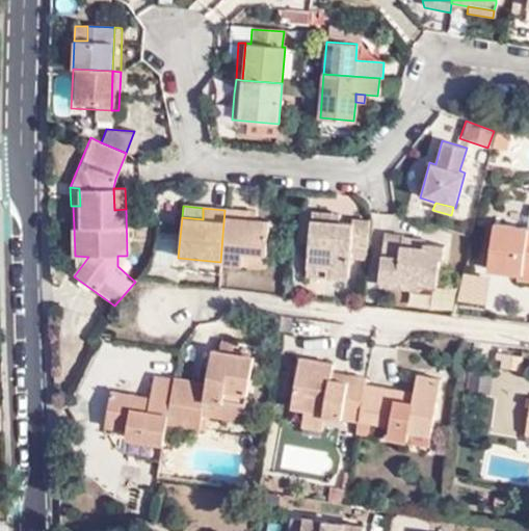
[(528,209),(527,228),(493,223),(485,271),(516,275),(528,276),(528,209)]
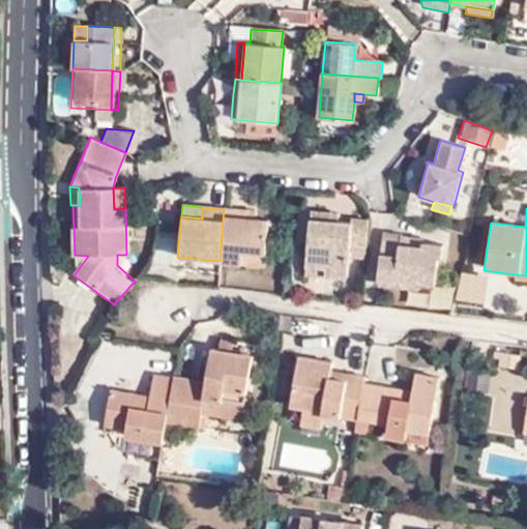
[(224,209),(220,261),(240,263),(241,252),(264,254),(267,221),(253,218),(244,218),(245,210),(224,209)]
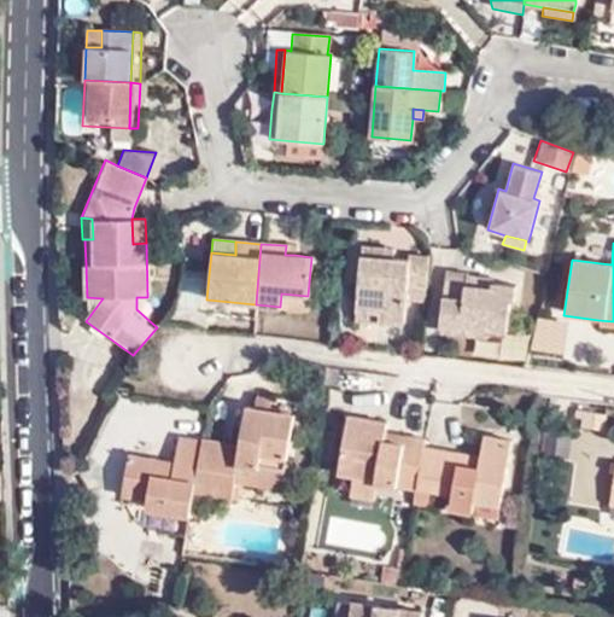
[(424,290),(427,255),(409,254),(408,261),(391,260),(380,258),(381,248),(360,245),(354,308),(378,310),(376,321),(403,324),(407,289),(424,290)]
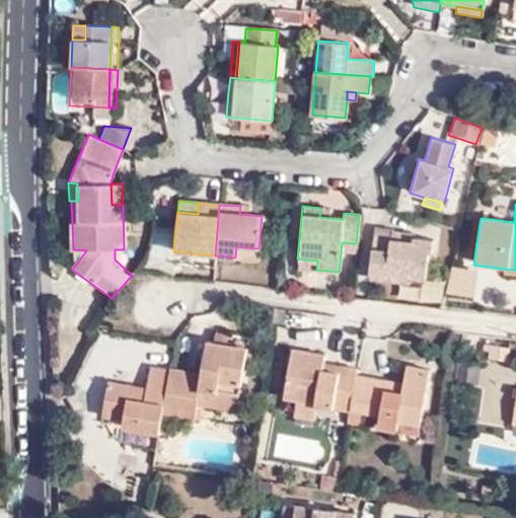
[(319,217),(328,218),(328,209),(320,208),(319,217)]
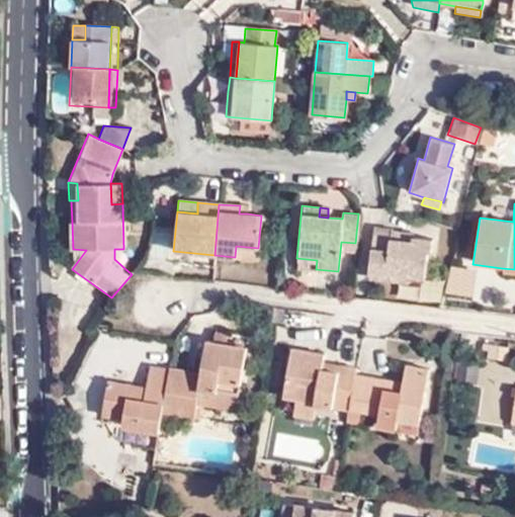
[(403,276),(419,278),(424,279),(424,276),(426,251),(430,252),(432,239),(412,236),(411,241),(388,238),(389,232),(372,230),(367,272),(403,276)]
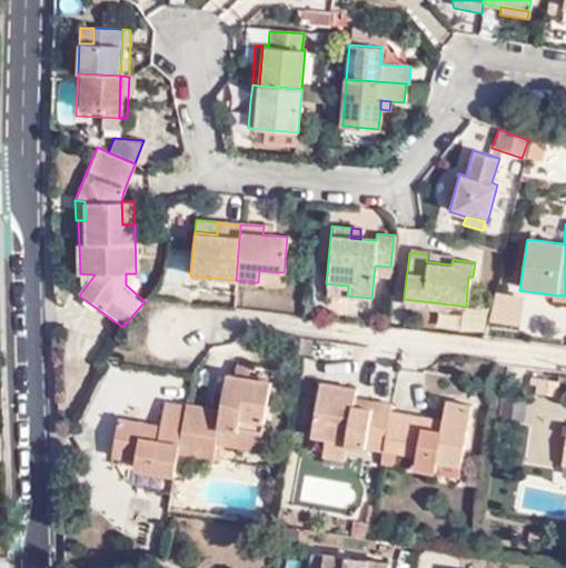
[(453,258),(427,255),(426,261),(452,265),(453,259),(453,258)]
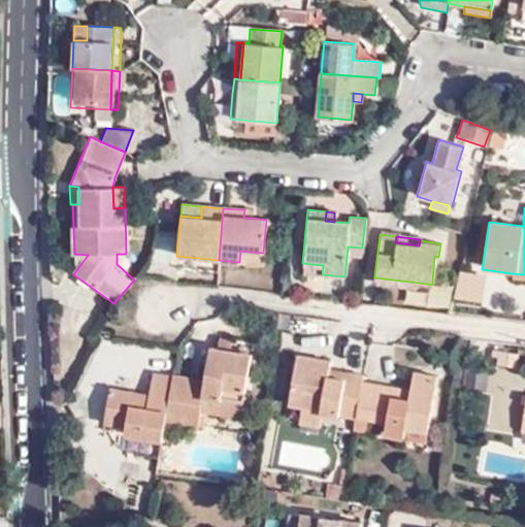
[(240,251),(239,262),(263,264),(263,253),(240,251)]
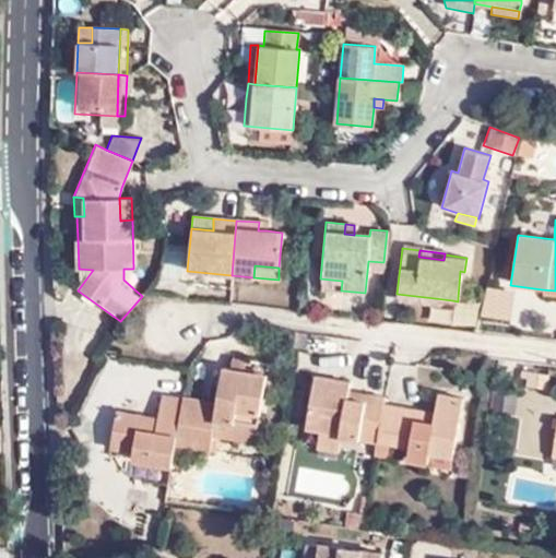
[(123,280),(134,289),(133,269),(123,269),(123,280)]
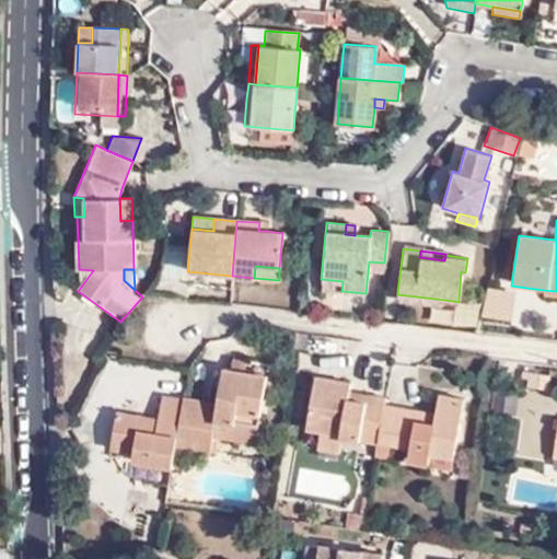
[(321,289),(341,291),(343,281),(321,279),(321,289)]
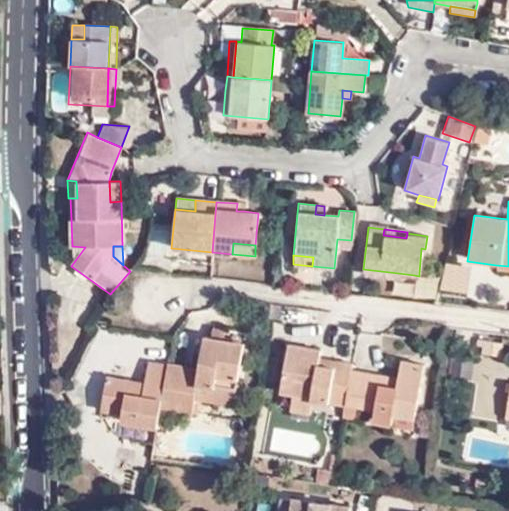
[(508,266),(496,265),(494,275),(508,277),(508,266)]
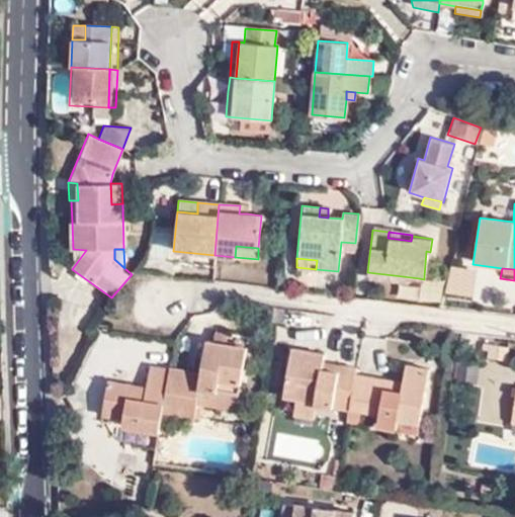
[(402,283),(403,276),(367,272),(366,280),(402,283)]
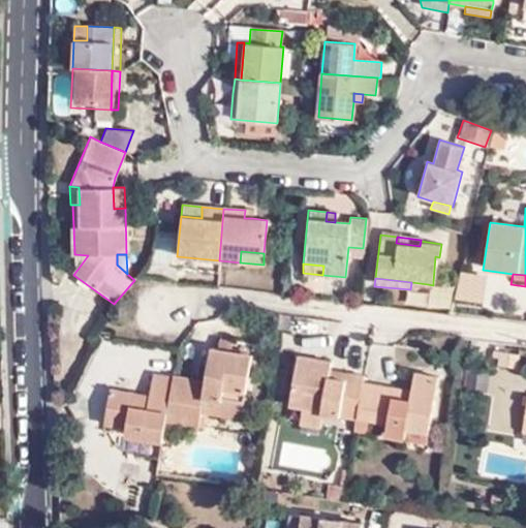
[(424,308),(446,310),(454,284),(433,282),(433,285),(428,284),(424,308)]
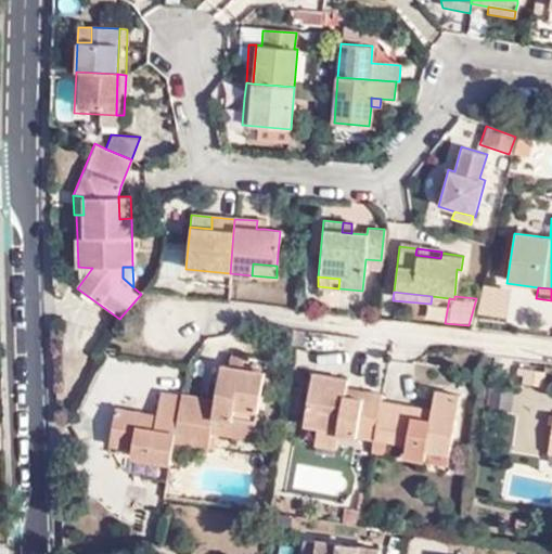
[(227,356),(226,366),(240,369),(242,359),(227,356)]
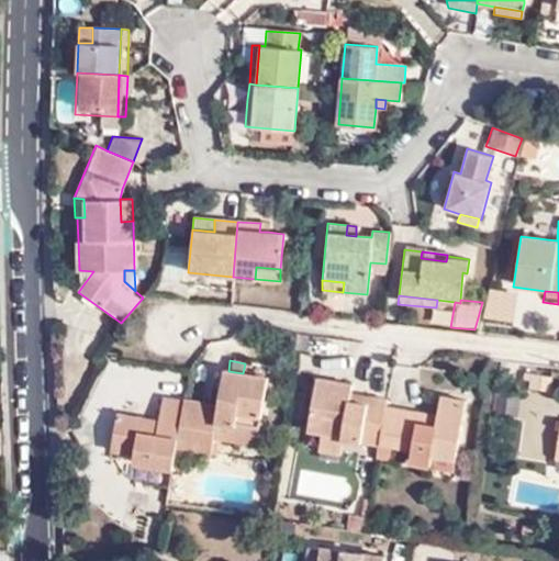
[(136,429),(138,417),(115,414),(108,452),(132,456),(131,463),(171,470),(175,449),(210,456),(212,440),(215,424),(257,432),(267,377),(243,373),(228,371),(222,370),(216,405),(161,396),(157,421),(155,433),(136,429)]
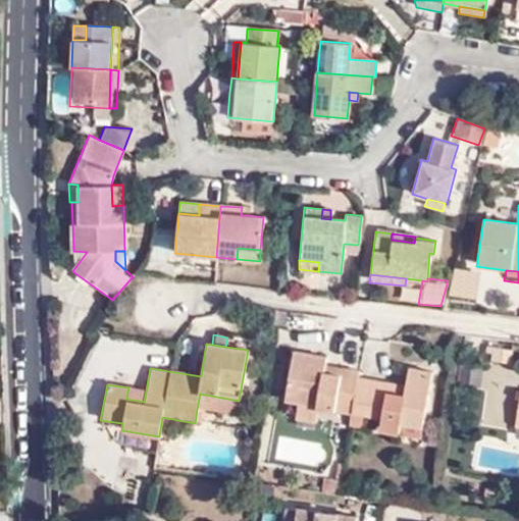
[(509,365),(511,352),(484,349),(483,354),(489,355),(488,363),(509,365)]
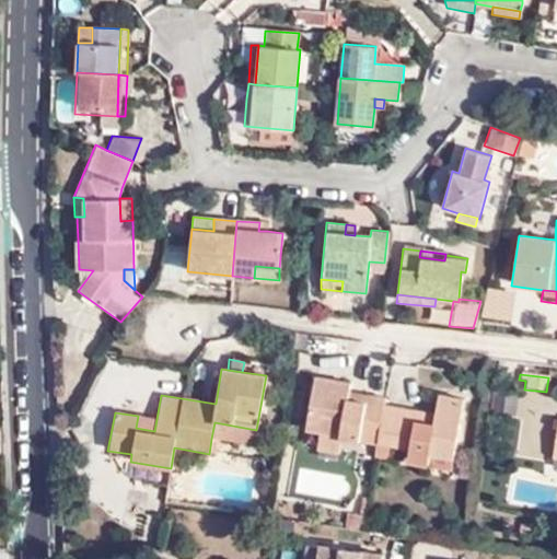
[(347,398),(348,393),(349,383),(313,377),(304,431),(318,433),(339,437),(338,440),(340,440),(359,443),(359,441),(408,449),(407,462),(427,464),(428,455),(453,458),(463,399),(438,395),(434,415),(433,422),(414,419),(415,411),(383,407),(384,398),(366,395),(364,402),(347,398)]
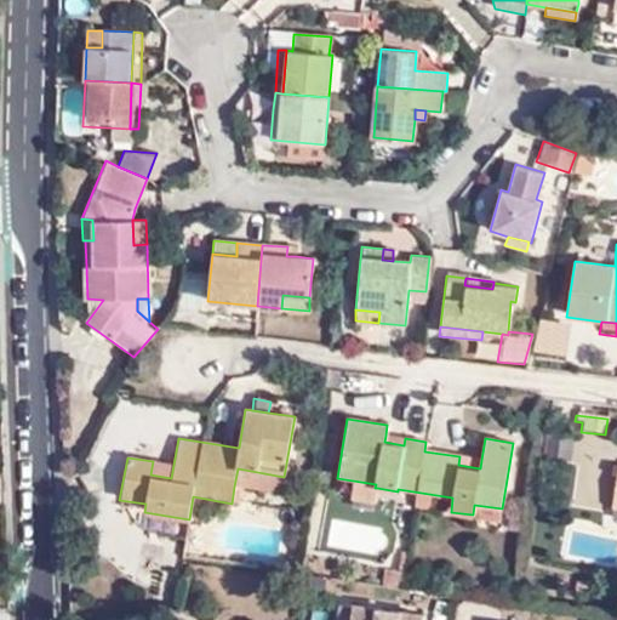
[(458,465),(480,468),(481,460),(460,456),(458,465)]
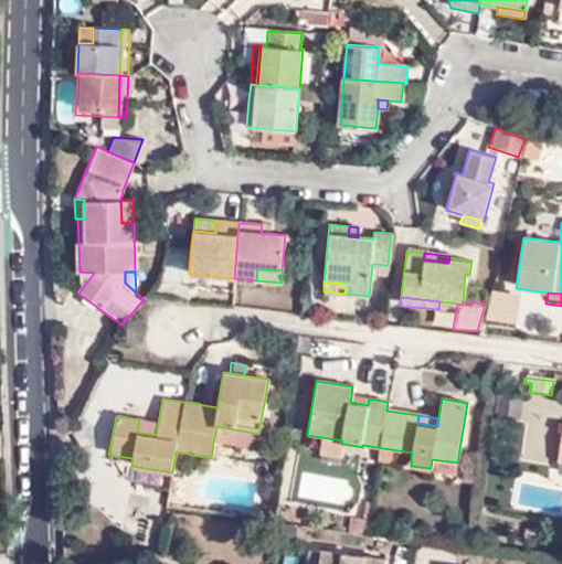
[(158,423),(139,419),(137,432),(156,435),(158,423)]
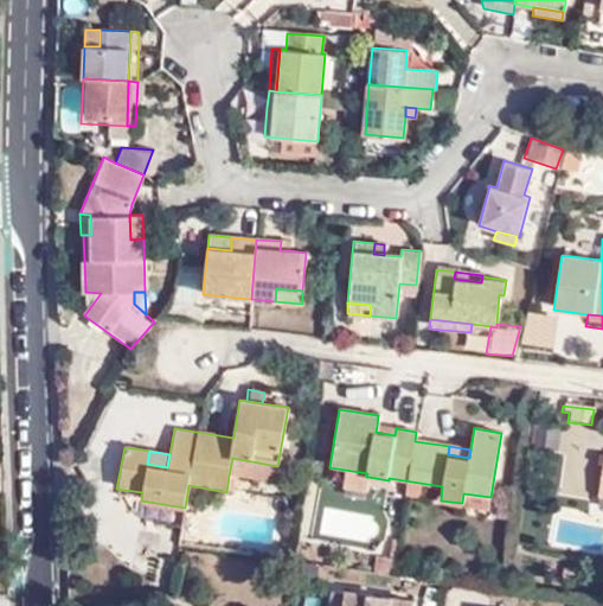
[(232,458),(229,476),(274,483),(277,466),(232,458)]
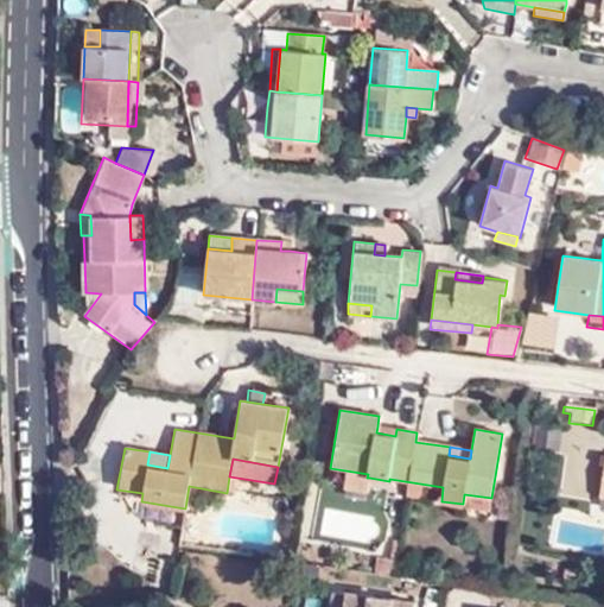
[(368,474),(345,470),(343,488),(367,492),(369,478),(367,478),(368,474)]
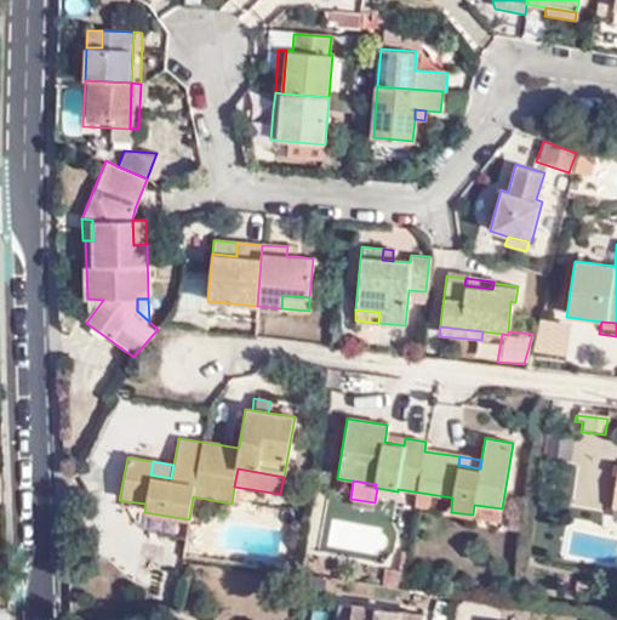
[(380,586),(399,589),(401,574),(382,570),(380,586)]
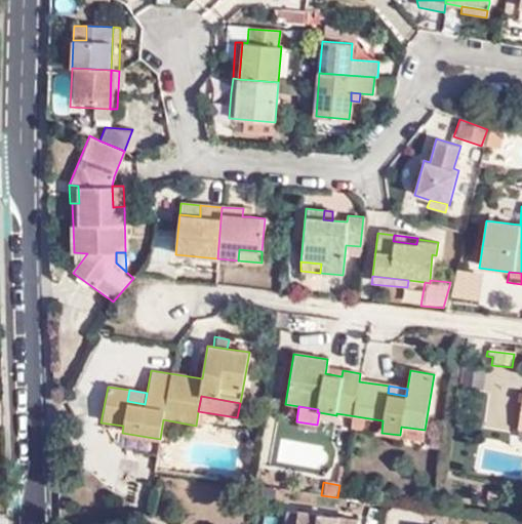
[(486,492),(484,500),(494,502),(495,494),(486,492)]
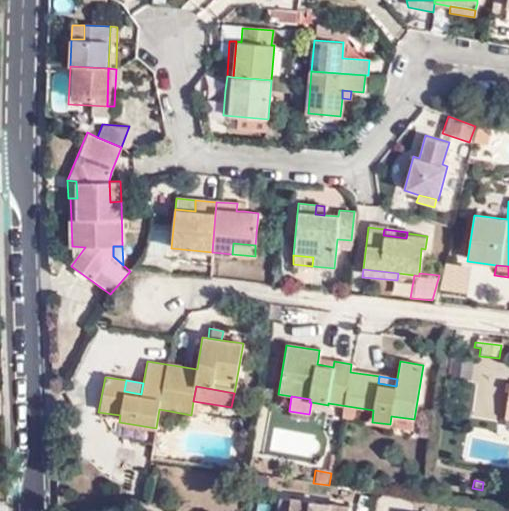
[(348,510),(349,508),(278,498),(275,510),(348,510)]
